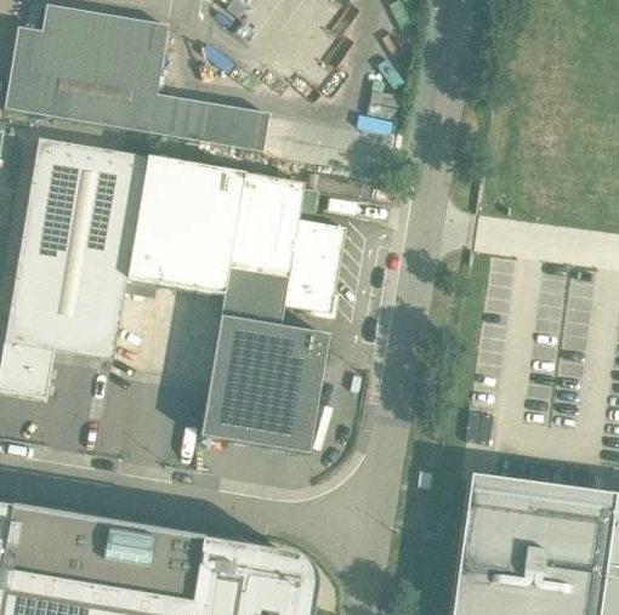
[(158,92),(169,23),(46,3),(43,29),(18,24),(5,106),(263,149),(270,110),(158,92)]
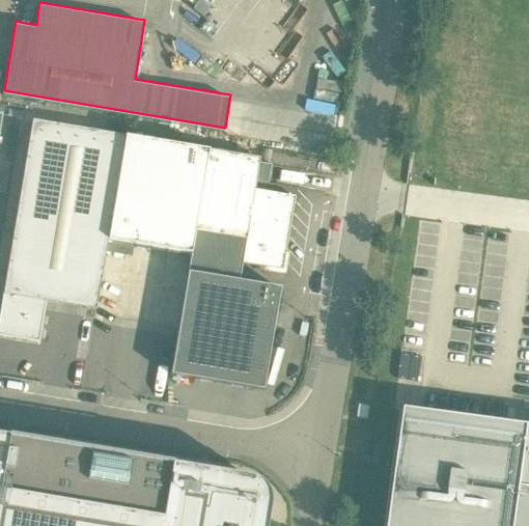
[(80,303),(109,130),(33,117),(0,314),(0,331),(40,338),(47,298),(80,303)]
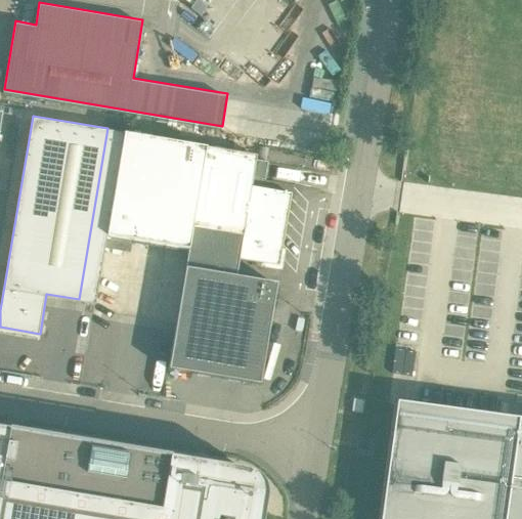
[(189,247),(206,144),(107,128),(79,299),(95,302),(106,241),(130,245),(131,238),(189,247)]
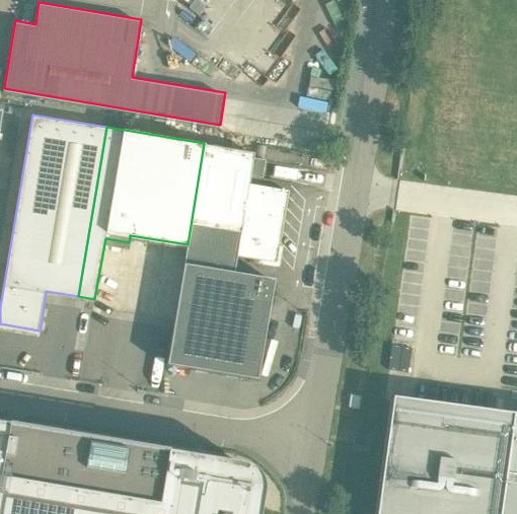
[(263,175),(266,157),(253,155),(254,151),(204,143),(188,244),(167,363),(257,378),(275,278),(234,272),(237,252),(278,260),(290,189),(249,181),(250,173),(263,175)]
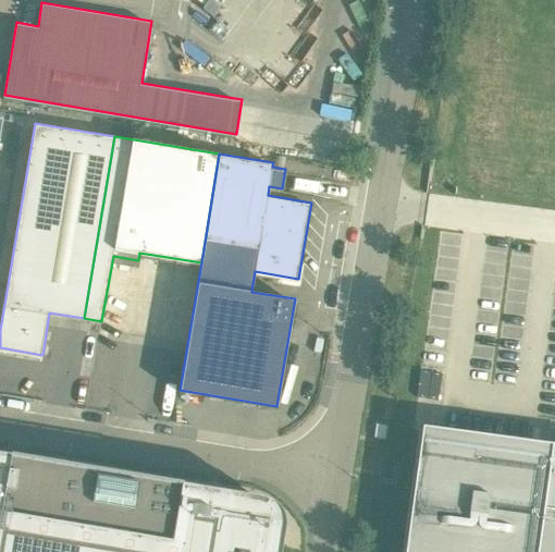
[(386,434),(389,422),(378,420),(375,433),(386,434)]
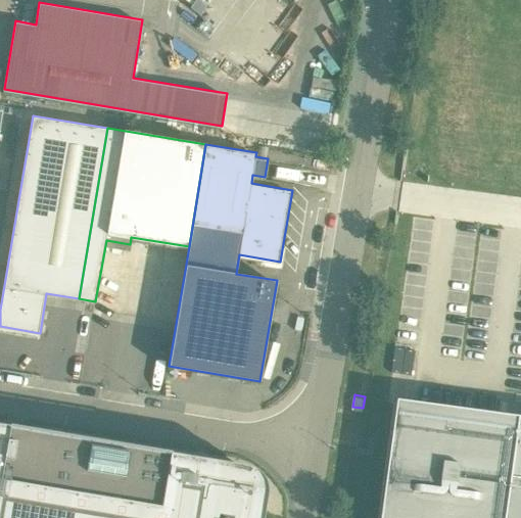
[(520,416),(395,399),(379,517),(520,517),(520,416)]
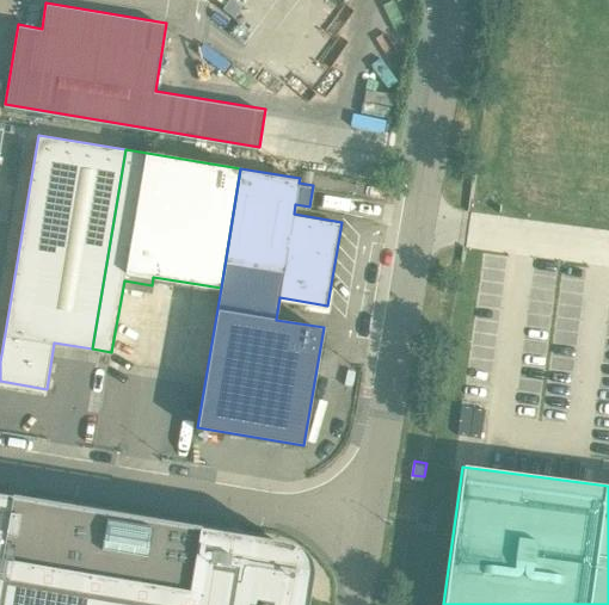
[(296,550),(285,545),(0,498),(0,604),(305,604),(309,579),(308,568),(305,557),(296,550)]
